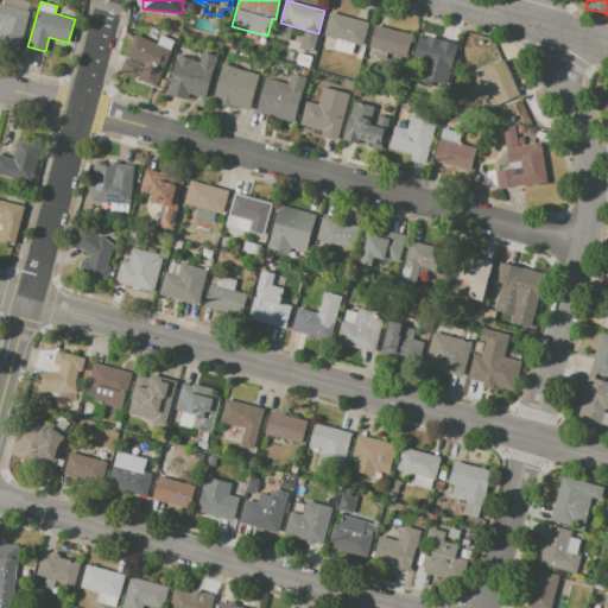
[(0,4),(29,12),(19,48),(0,43),(0,39),(5,25),(0,23),(0,4)]
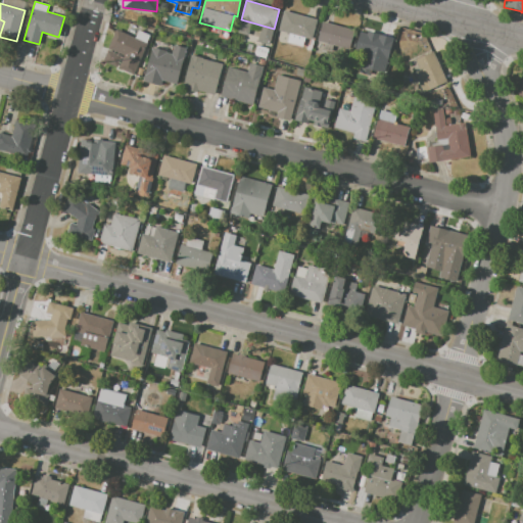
[(284,11),(317,19),(312,39),(279,30),(284,11)]
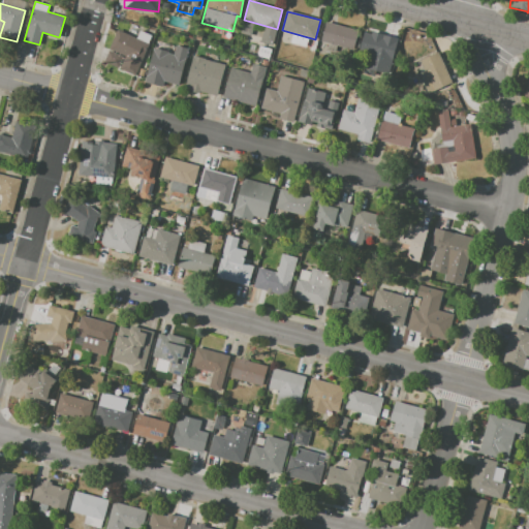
[(327,22),(359,30),(353,49),(321,40),(327,22)]
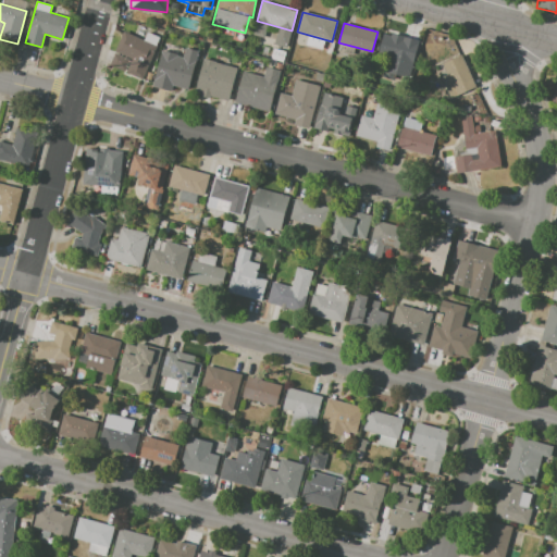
[(124,32),(156,46),(141,79),(125,72),(132,58),(115,50),(124,32)]
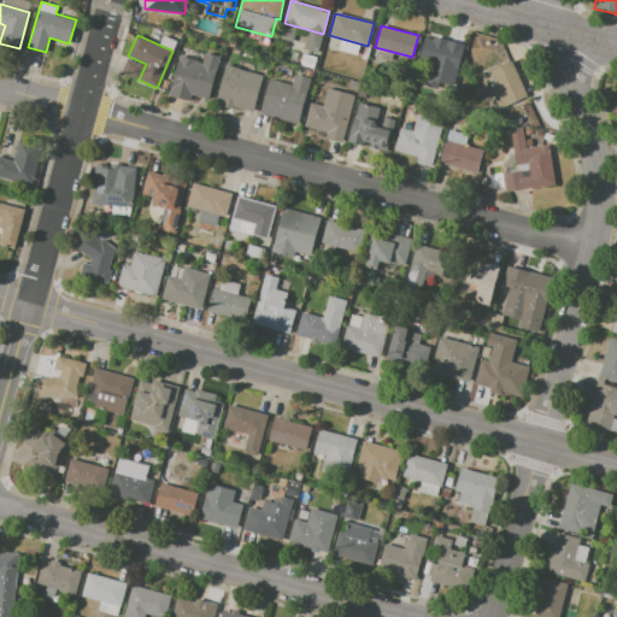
[(424,37),(463,47),(457,71),(418,60),(424,37)]
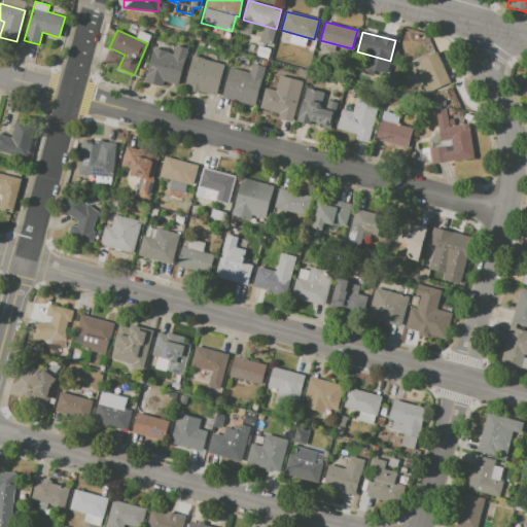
[(153,47),(169,51),(168,53),(173,55),(175,45),(187,47),(177,84),(163,81),(162,86),(144,82),(153,47)]
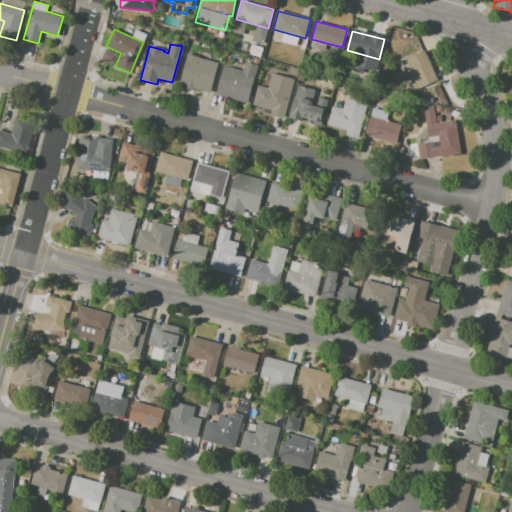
[(106,48),(119,55),(115,65),(101,58),(106,48)]
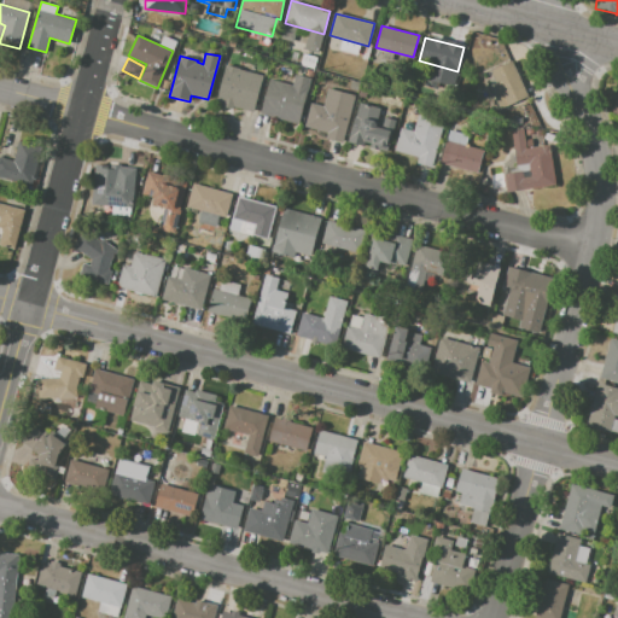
[(490,70),(512,60),(529,97),(500,109),(489,85),(496,82),(490,70)]
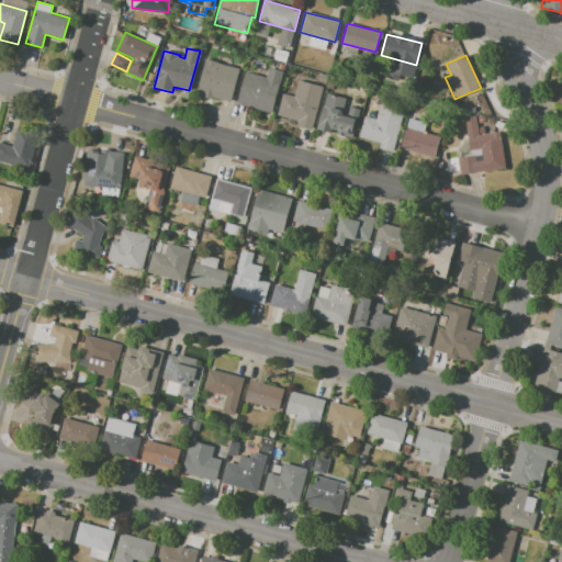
[(205,58),(218,63),(238,68),(229,101),(213,97),(212,99),(201,97),(202,94),(197,92),(205,58)]
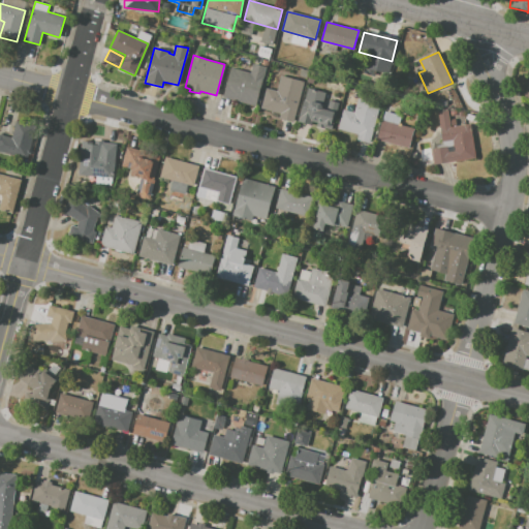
[(253,63),(266,66),(256,105),(223,97),(230,67),(250,72),(253,63)]
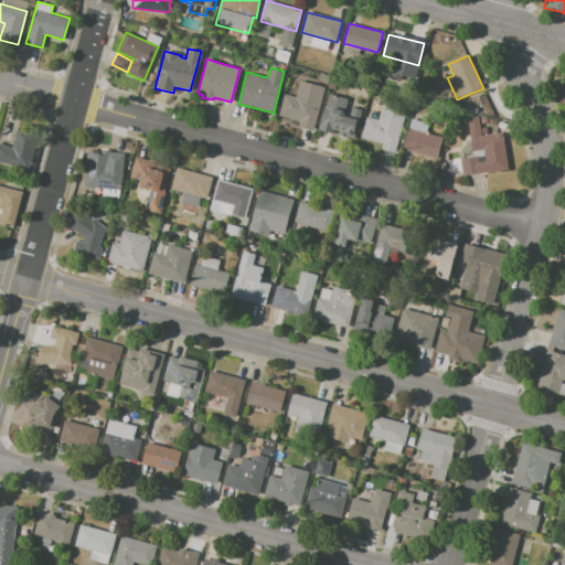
[(285,94),(296,97),(300,81),(324,87),(313,130),(299,127),(300,121),(278,116),(285,94)]
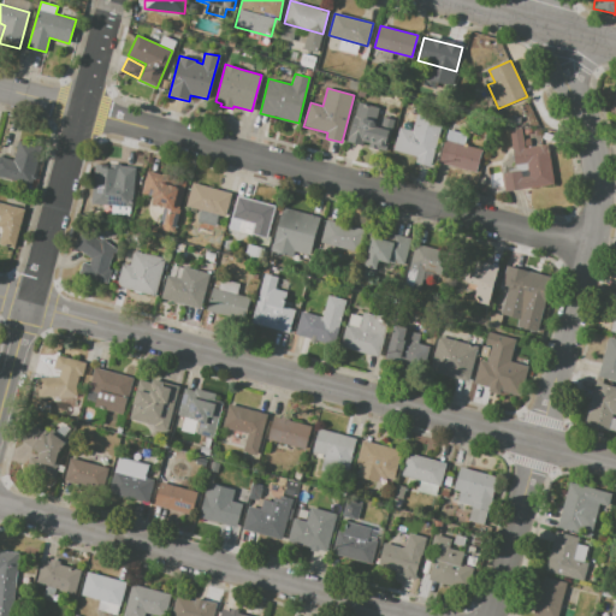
[(359,102),(379,107),(375,120),(381,123),(383,117),(395,119),(386,152),(368,147),(369,143),(363,142),(362,146),(347,142),(354,116),(355,116),(359,102)]
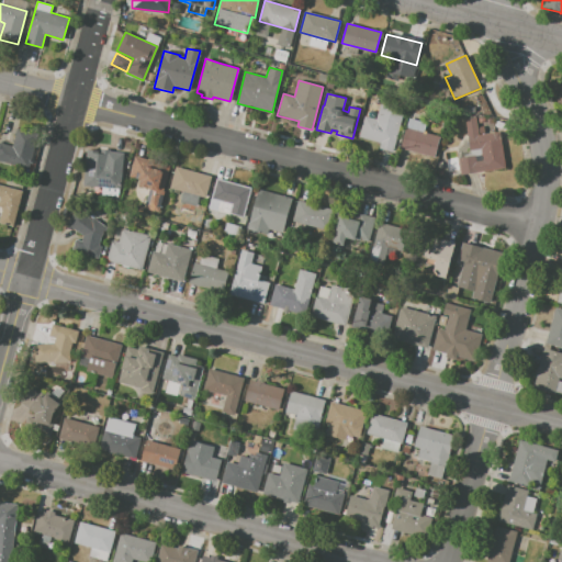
[(380,104),(404,110),(393,153),(379,149),(380,143),(359,137),(364,116),(377,119),(380,104)]
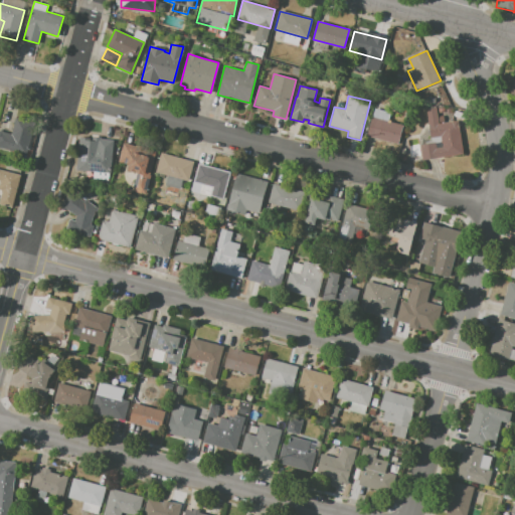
[(425,109),(437,108),(439,124),(459,121),(463,154),(422,159),(420,145),(435,143),(437,142),(437,147),(442,146),(441,137),(430,138),(425,109)]
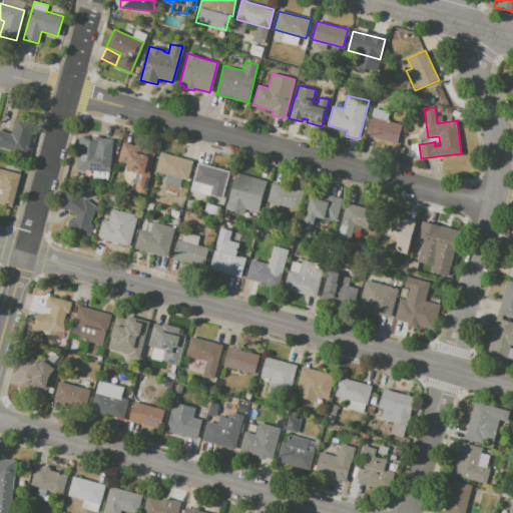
[(373,108),(389,112),(387,120),(401,124),(396,143),(365,135),(370,116),(371,116),(373,108)]
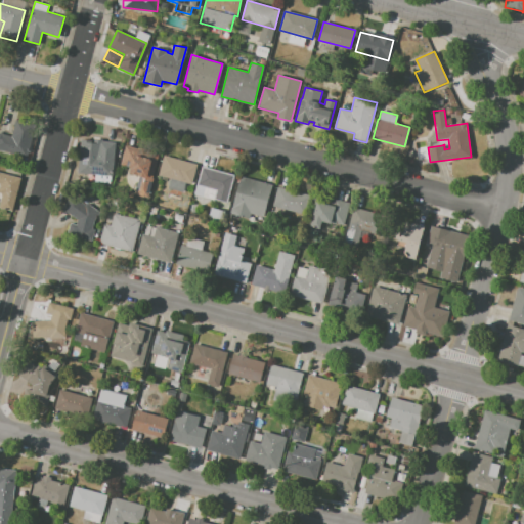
[(0,133),(11,136),(15,119),(34,123),(26,156),(0,148),(0,133)]
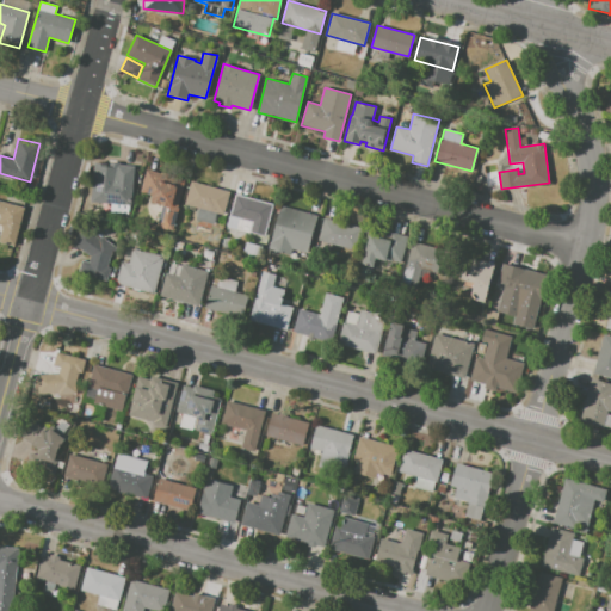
[(92,178),(113,180),(115,165),(134,166),(130,207),(91,203),(92,178)]
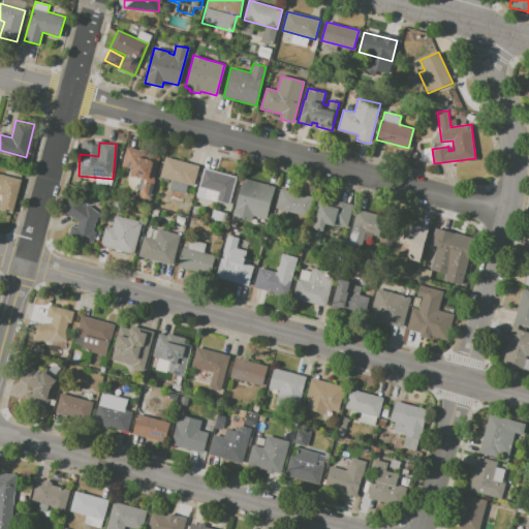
[(126,147),(148,152),(149,146),(161,149),(153,180),(155,180),(150,199),(135,196),(139,178),(127,176),(129,169),(121,167),(126,147)]
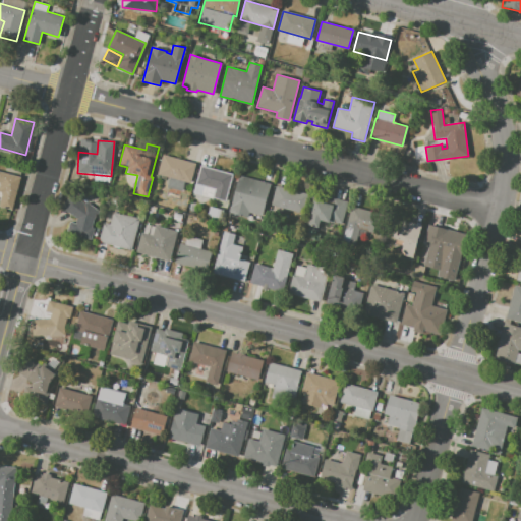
[(163,155),(195,164),(189,184),(184,183),(182,189),(167,185),(169,178),(158,174),(163,155)]
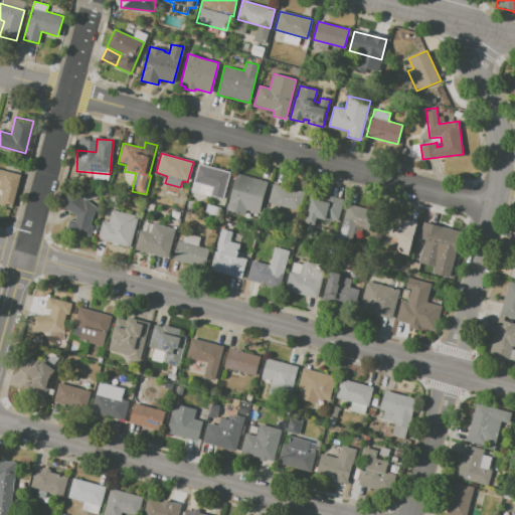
[(198,163),(231,172),(224,200),(210,196),(212,187),(193,182),(198,163)]
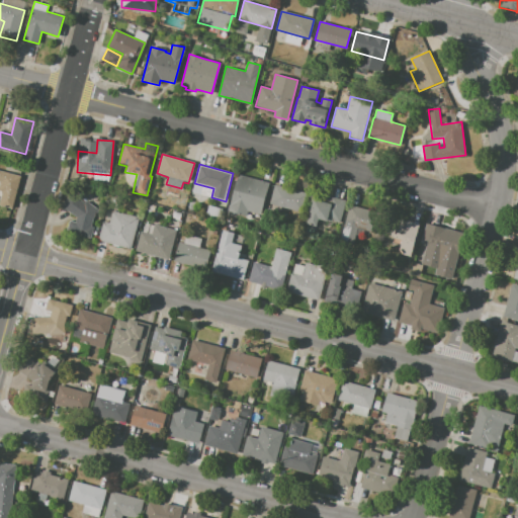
[(0,170),(20,176),(12,208),(0,204),(0,198),(2,192),(0,191),(0,170)]
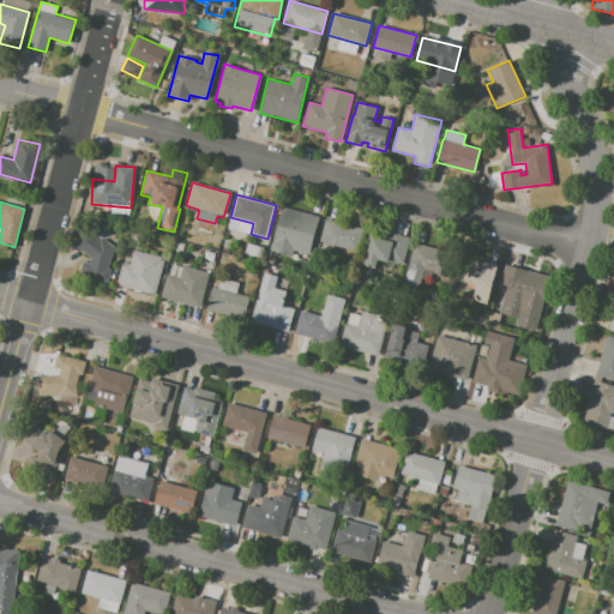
[(282,206),(319,216),(308,256),(294,251),(293,256),(270,250),(282,206)]
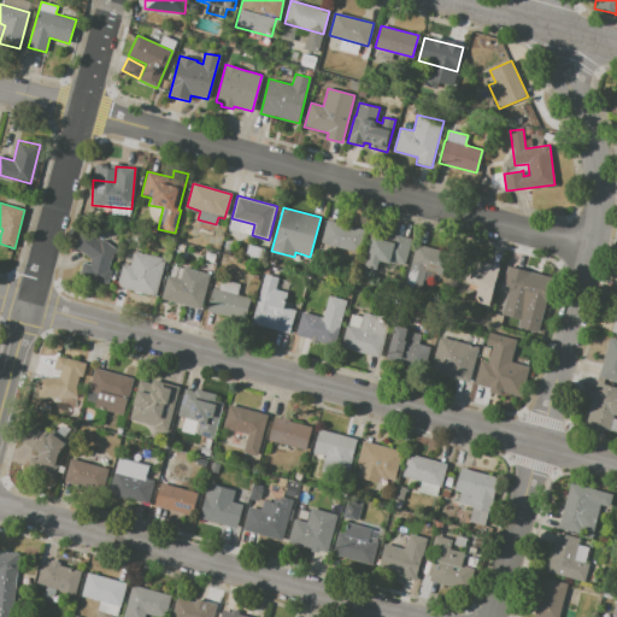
[(327,219),(364,230),(358,253),(321,242),(327,219)]
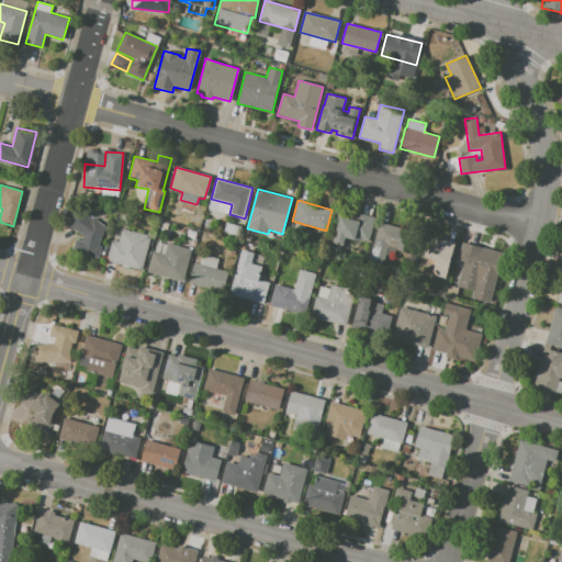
[(72,251),(76,239),(81,240),(83,236),(67,224),(80,208),(108,228),(101,237),(99,246),(102,246),(99,259),(72,251)]
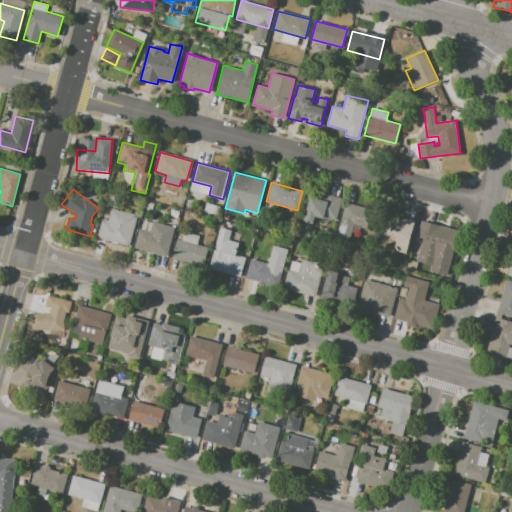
[(310,196),(323,200),(324,193),(342,198),(336,221),(323,217),(323,219),(315,217),(312,225),(302,222),(310,196)]
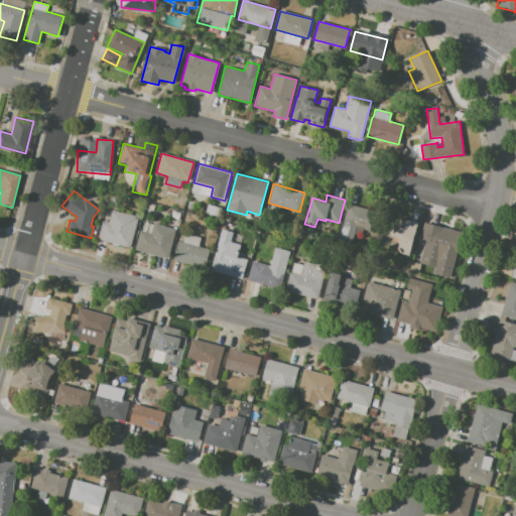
[(146,203),(154,205),(152,212),(144,209),(146,203)]
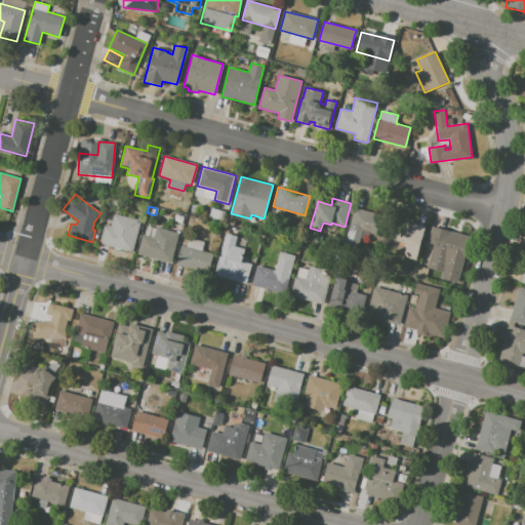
[(209,216),(211,207),(221,210),(218,219),(209,216)]
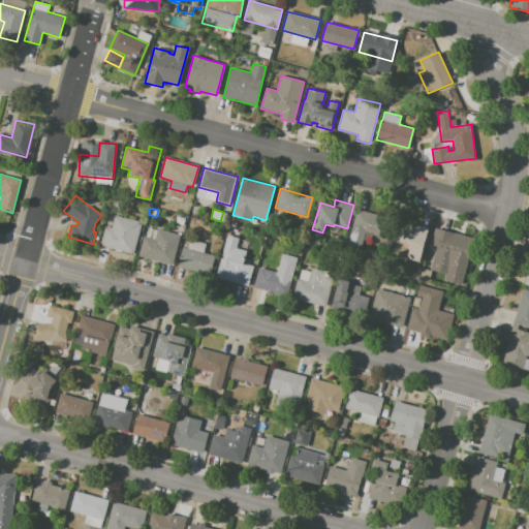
[(358,210),(384,217),(379,237),(365,232),(362,244),(348,241),(358,210)]
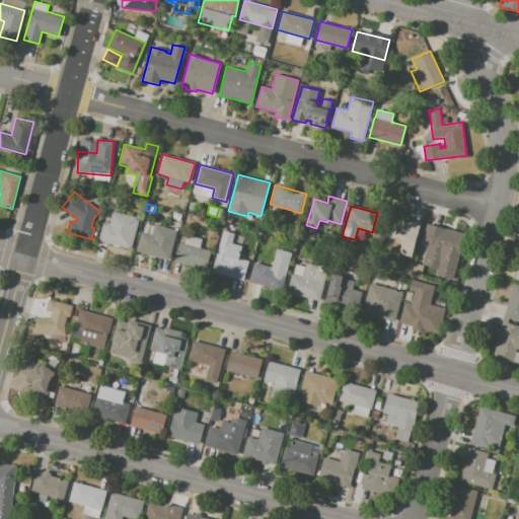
[(113,210),(143,218),(140,228),(136,227),(130,249),(98,240),(103,221),(109,223),(113,210)]
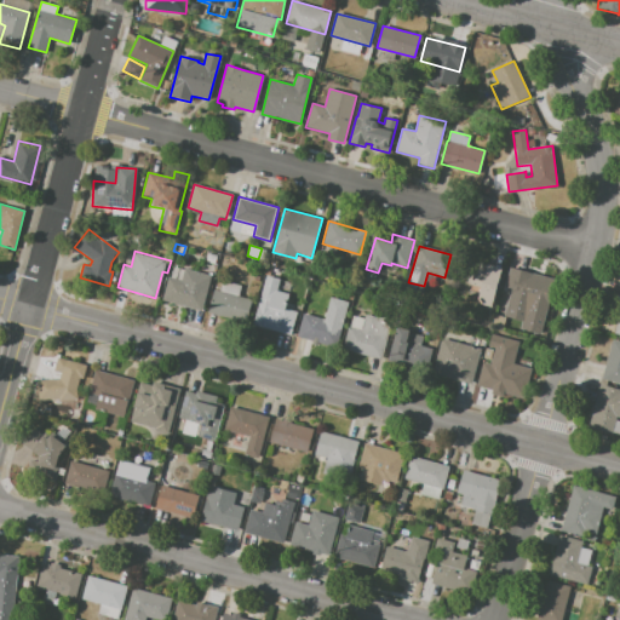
[(208,253),(217,256),(214,264),(206,262),(208,253)]
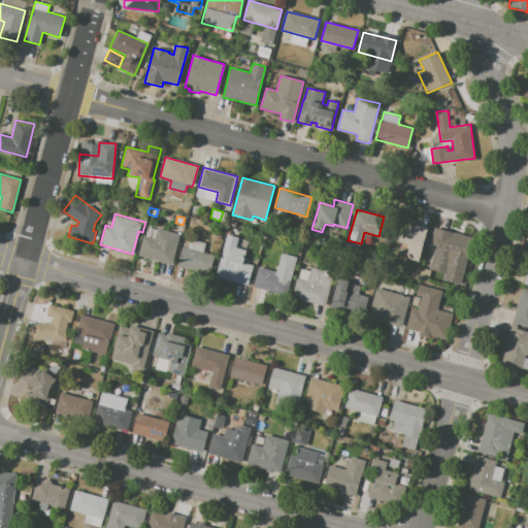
[(392,225),(413,230),(415,225),(427,228),(418,260),(405,257),(408,244),(388,239),(392,225)]
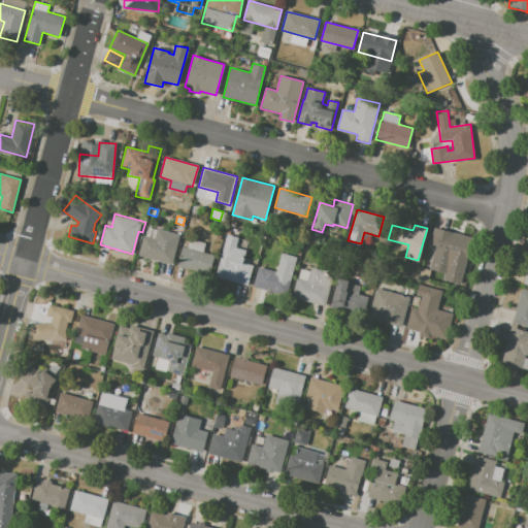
[(434,227),(472,237),(460,284),(443,279),(446,272),(430,268),(436,245),(430,243),(434,227)]
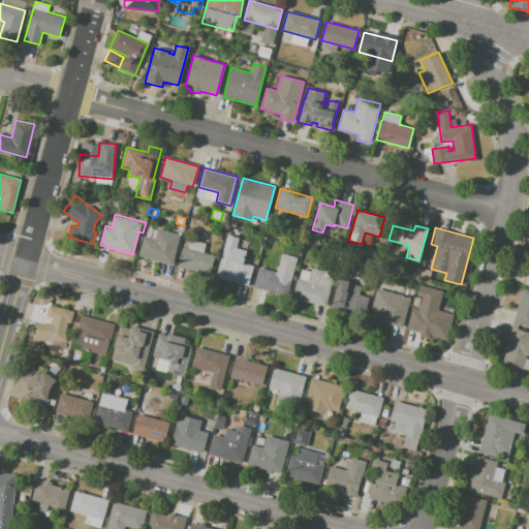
[(138,256),(172,266),(179,239),(146,229),(138,256)]
